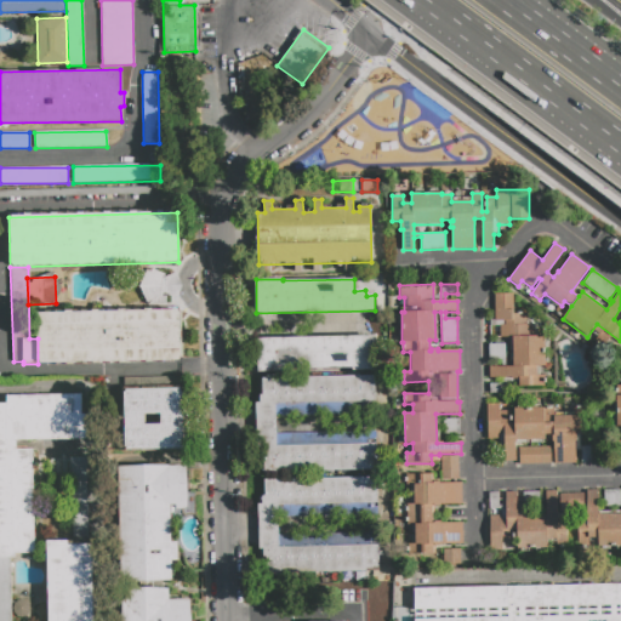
[(495,294),(513,294),(513,314),(517,314),(517,312),(523,312),(523,314),(534,313),(534,336),(545,336),(545,366),(536,366),(536,376),(545,376),(545,387),(519,387),(519,377),(506,377),(506,394),(489,394),(489,383),(502,383),(502,379),(489,379),(489,366),(502,366),(502,360),(489,360),(489,343),(505,343),(506,366),(513,366),(513,337),(500,337),(500,325),(505,325),(505,320),(495,320),(495,294)]
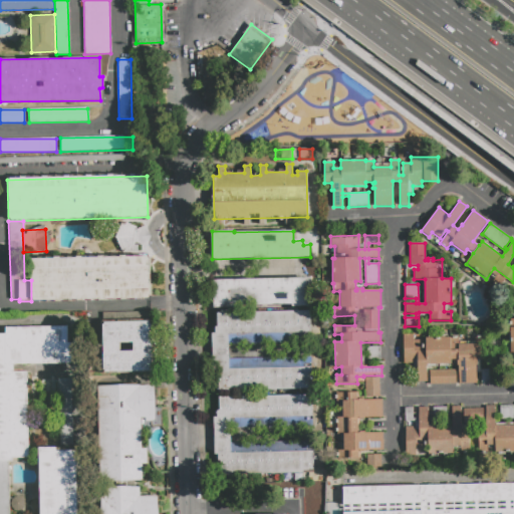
[(33,259),(148,257),(149,300),(34,303),(33,259)]
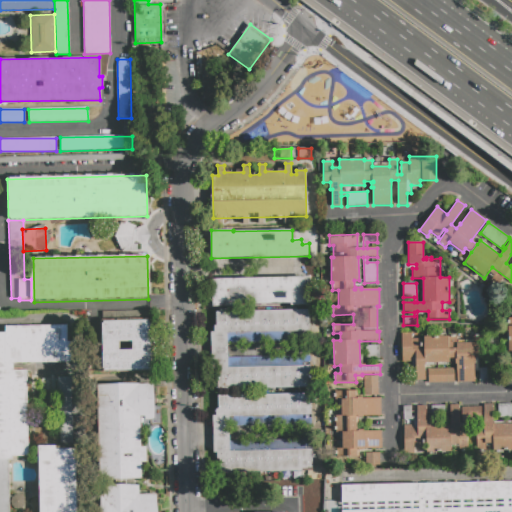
[(212,279),(310,276),(310,306),(291,306),(291,303),(213,305),(212,279)]
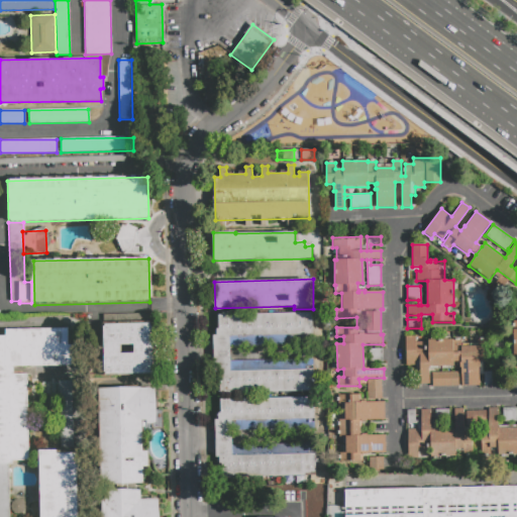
[(218,315),(312,313),(313,343),(229,344),(229,362),(313,359),(314,390),(220,392),(219,365),(214,365),(213,335),(216,335),(216,329),(218,329),(218,315)]
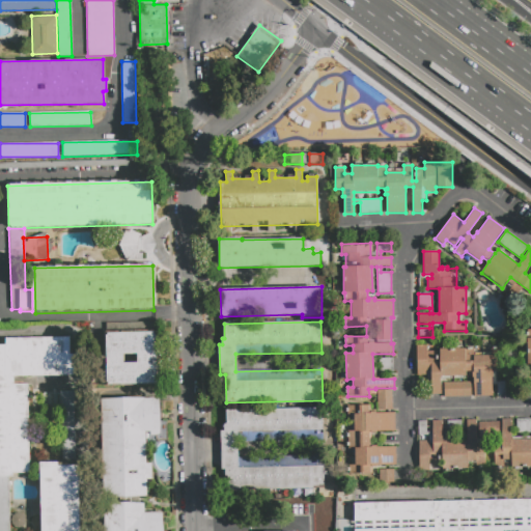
[(106,333),(156,332),(157,384),(107,385),(106,333)]
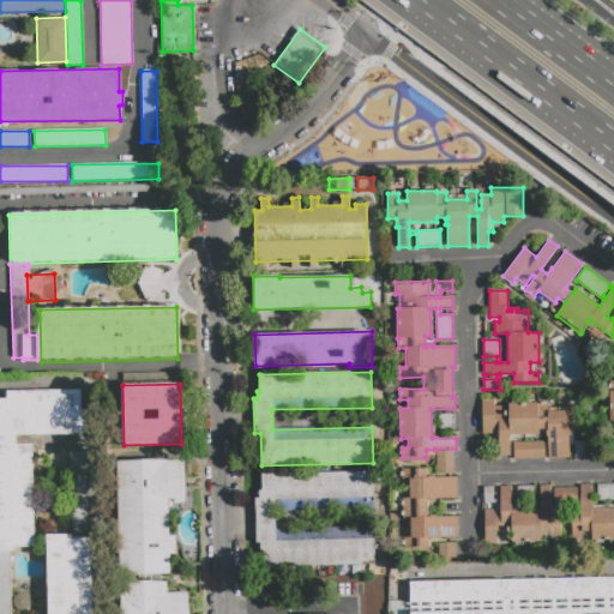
[(0,613),(0,397),(6,397),(6,392),(84,390),(85,434),(16,435),(16,443),(32,443),(35,548),(16,549),(16,552),(11,553),(11,613),(0,613)]
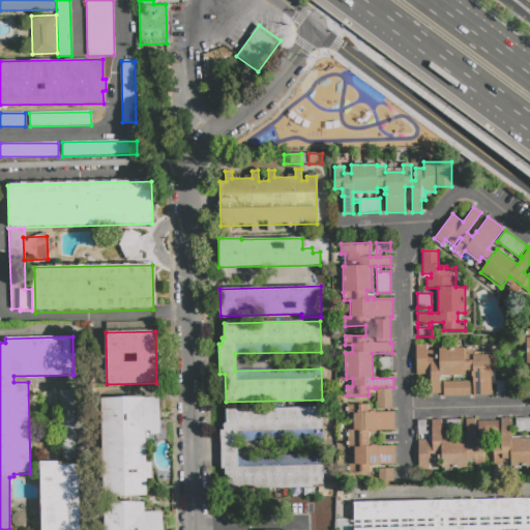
[(500,359),(500,370),(495,370),(495,382),(504,381),(504,395),(496,395),(496,384),(491,384),(491,395),(472,396),(472,376),(469,376),(469,372),(465,372),(465,376),(440,376),(440,394),(427,394),(427,376),(416,376),(416,345),(427,345),(428,351),(435,351),(435,360),(439,360),(439,348),(473,348),(473,355),(490,355),(490,360),(500,359)]
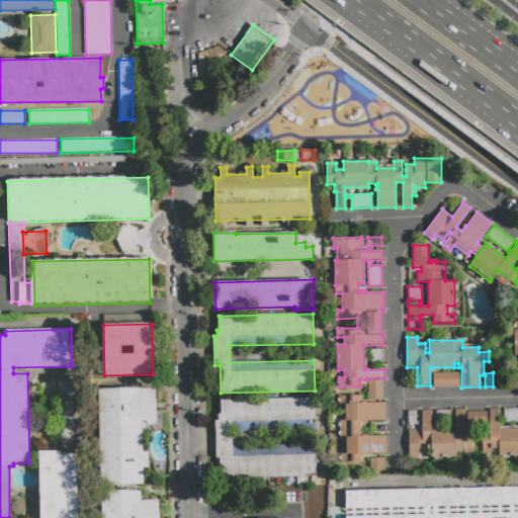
[(369,363),(369,349),(383,349),(383,363),(369,363)]
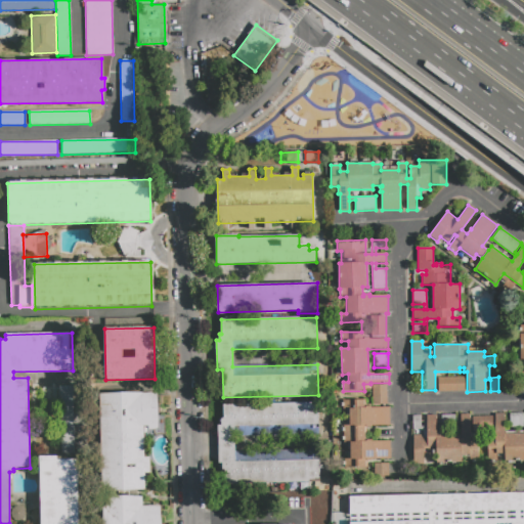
[(438,378),(465,378),(465,391),(438,391),(438,378)]
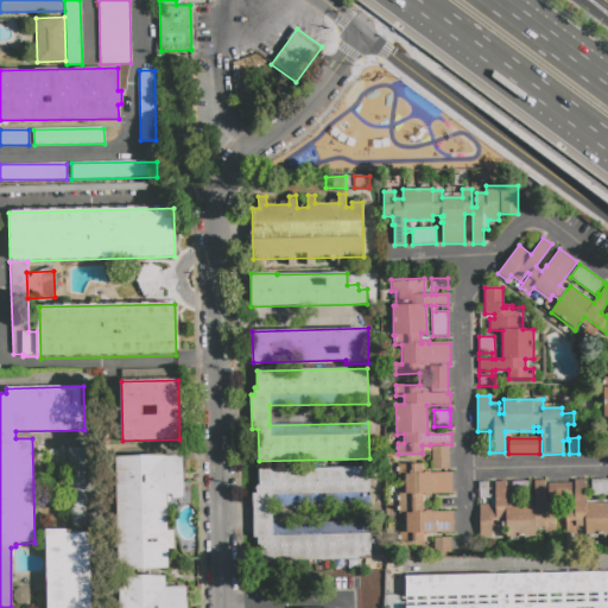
[(68,447),(84,447),(87,526),(69,526),(68,447)]
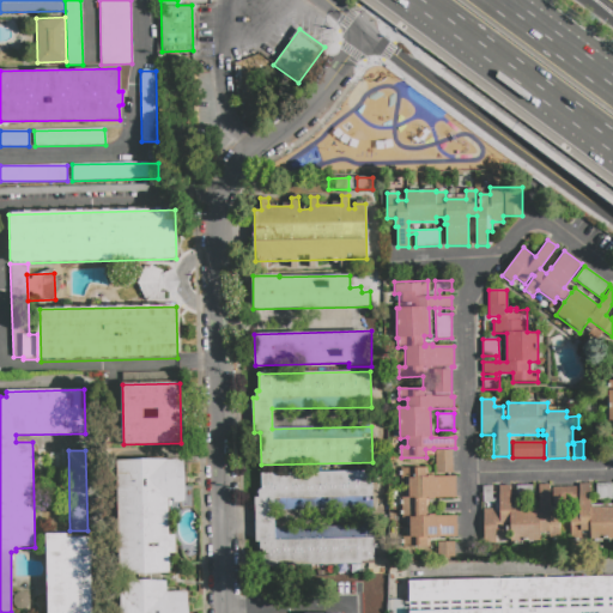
[(453,450),(453,477),(456,477),(456,498),(434,498),(434,501),(426,501),(426,516),(456,516),(457,538),(430,539),(430,547),(402,547),(402,536),(410,536),(410,519),(401,519),(401,498),(408,498),(408,479),(400,479),(400,468),(426,468),(426,475),(435,475),(435,450),(453,450)]
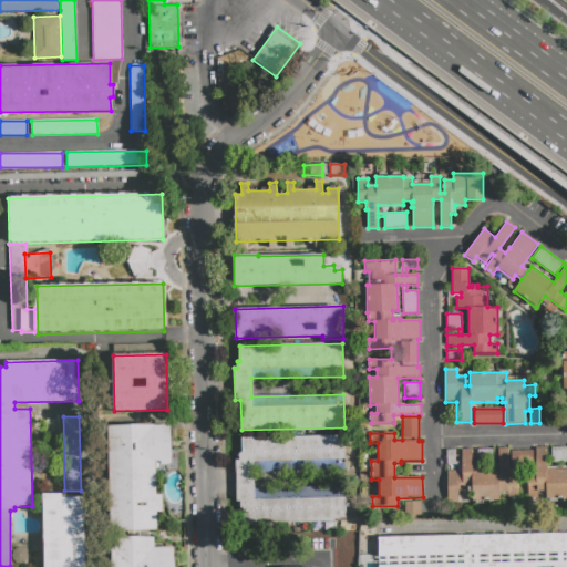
[(106,425),(171,424),(172,465),(161,466),(161,461),(156,461),(156,495),(163,495),(163,513),(157,513),(157,531),(110,532),(106,425)]
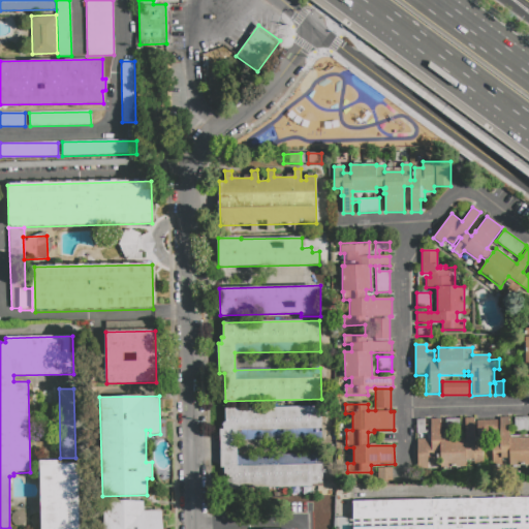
[(225,408),(321,406),(322,437),(236,439),(237,456),(322,455),(323,486),(226,488),(226,474),(223,474),(223,468),(221,468),(220,430),(222,430),(222,422),(225,422),(225,408)]
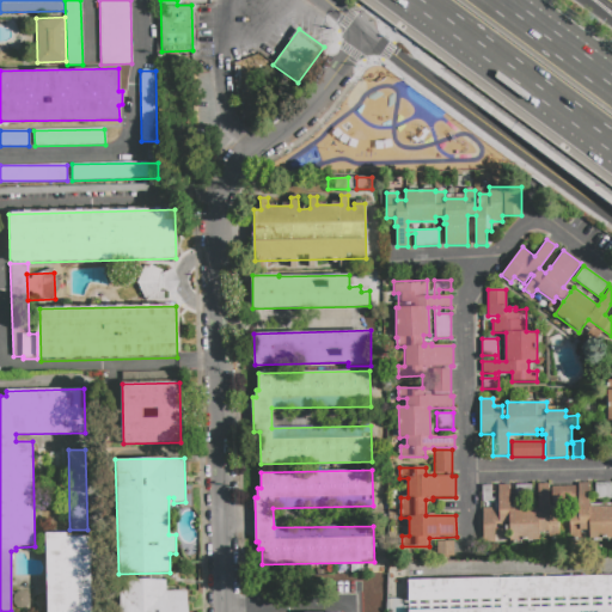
[(579,483),(589,483),(589,507),(611,507),(611,539),(570,539),(570,520),(569,496),(579,496),(579,483)]
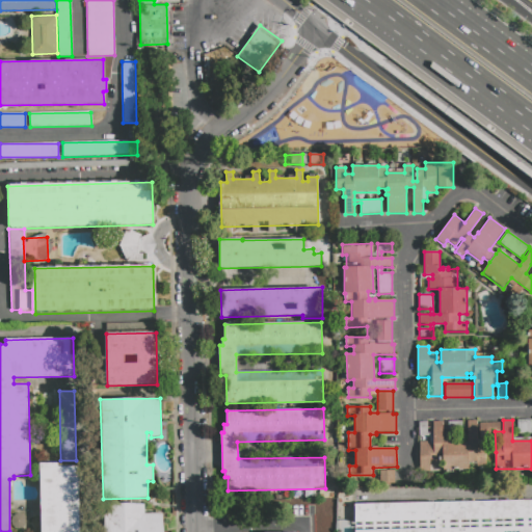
[(531,433),(519,433),(519,421),(531,420),(531,433)]
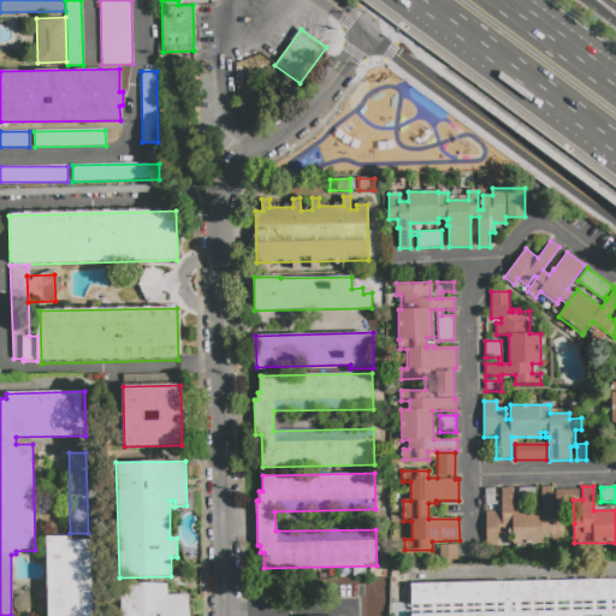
[(486,546),(486,511),(502,511),(502,489),(513,489),(513,511),(542,511),(540,487),(552,487),(552,497),(556,497),(556,490),(573,490),(573,499),(574,523),(562,523),(562,543),(551,543),(551,535),(543,535),(544,544),(513,544),(513,539),(498,539),(498,546),(486,546)]
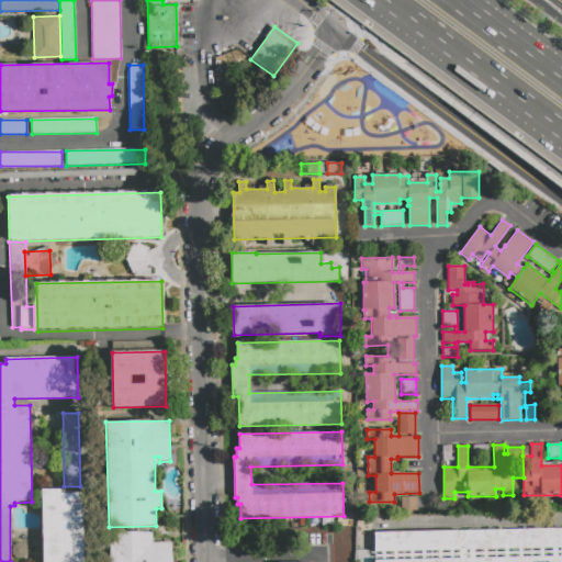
[(442,461),(442,446),(451,446),(451,461),(442,461)]
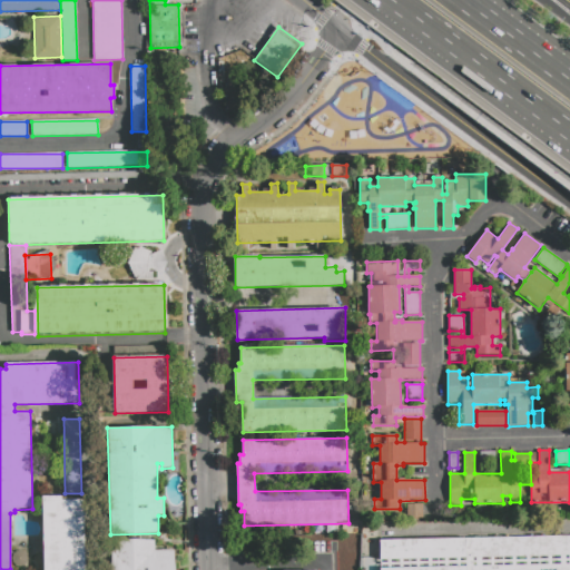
[(480,452),(495,452),(495,463),(480,464),(480,452)]
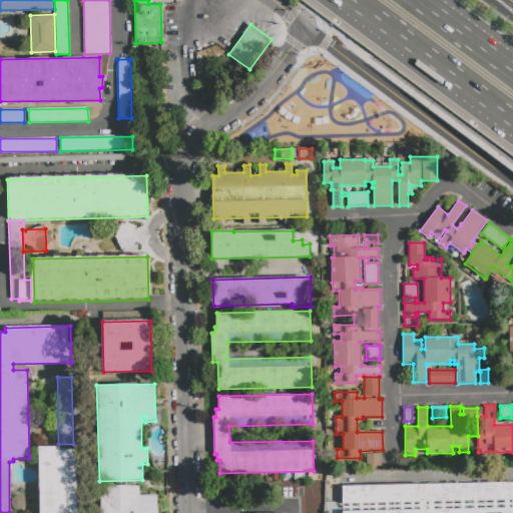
[(40,512),(39,446),(57,446),(57,449),(76,448),(77,512),(40,512)]
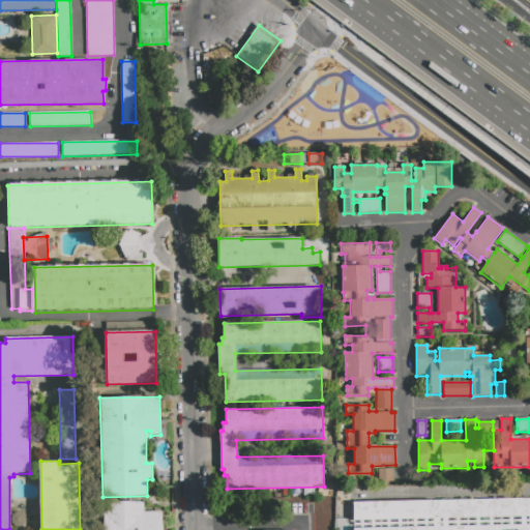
[(378,469),(393,469),(393,483),(378,483),(378,469)]
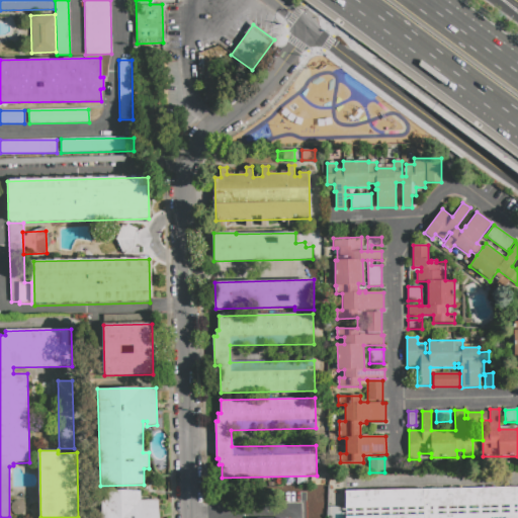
[(517,517),(347,517),(347,489),(517,486),(517,517)]
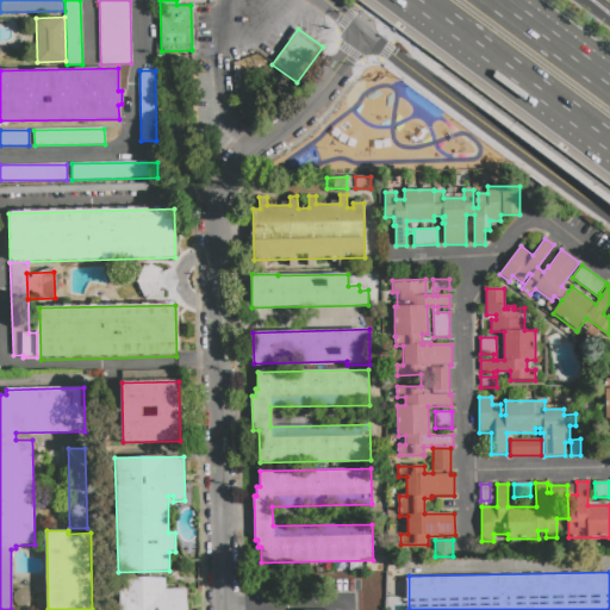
[(120,609),(120,579),(167,578),(167,589),(187,589),(187,609),(120,609)]
